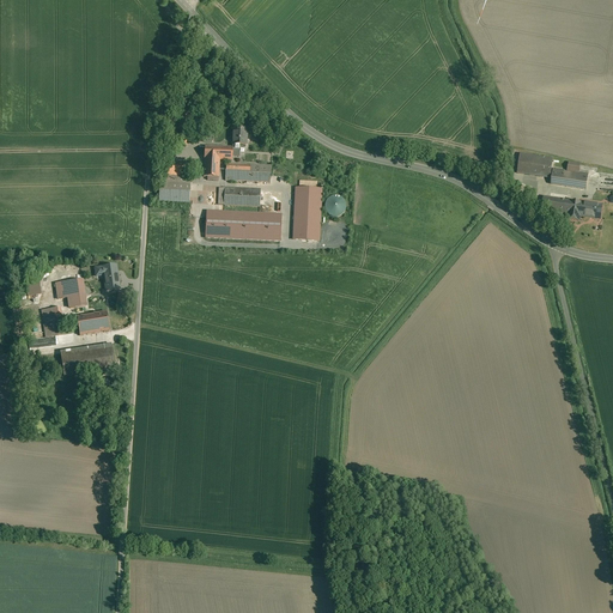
[(186,98),(184,99),(183,99),(182,101),(181,102),(181,103),(180,104),(180,105),(180,107),(180,108),(180,109),(180,110),(181,111),(181,113),(182,114),(183,115),(184,115),(186,116),(187,116),(189,116),(190,116),(192,116),(193,115),(194,115),(195,114),(196,113),(198,111),(198,110),(198,109),(198,107),(198,105),(198,104),(196,102),(195,101),(194,101),(194,99),(193,99),(192,98),(190,98),(188,98),(187,98),(186,98)]
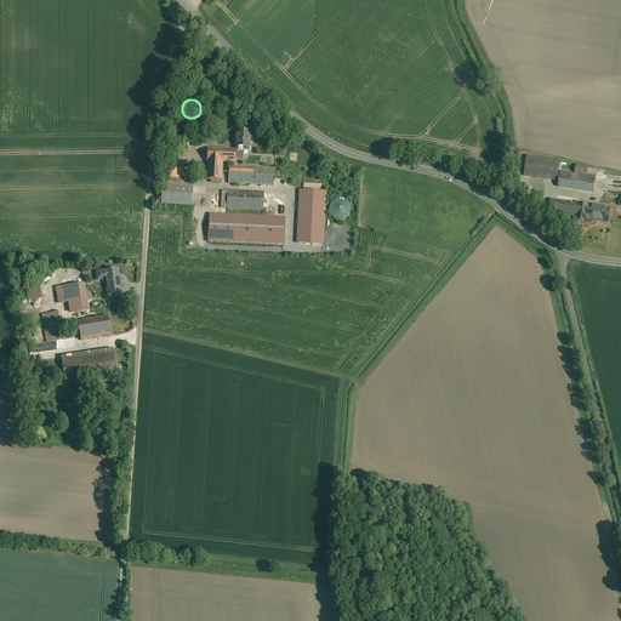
[(210,112),(209,115),(208,114),(205,121),(212,125),(216,118),(214,117),(215,114),(210,112)]
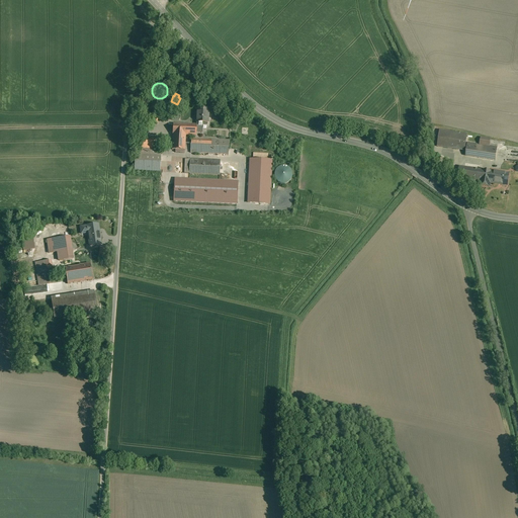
[(152,98),(147,97),(144,115),(149,116),(152,98)]
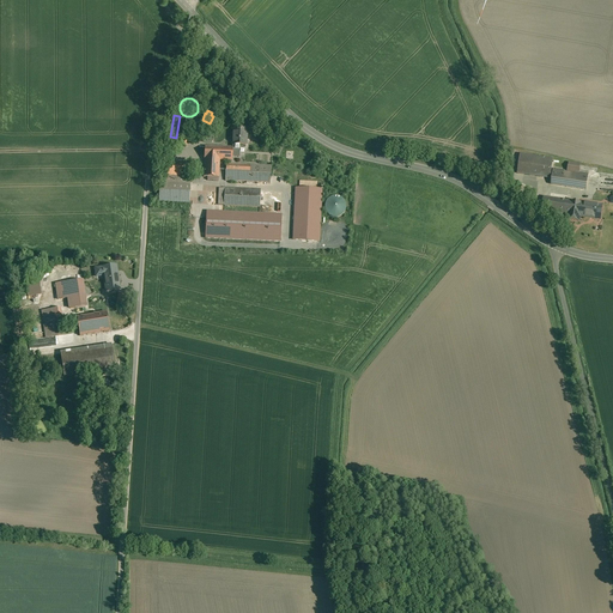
[(247,129),(234,129),(232,134),(234,135),(232,147),(232,153),(240,153),(240,146),(246,146),(247,141),(246,141),(247,135),(247,129)]
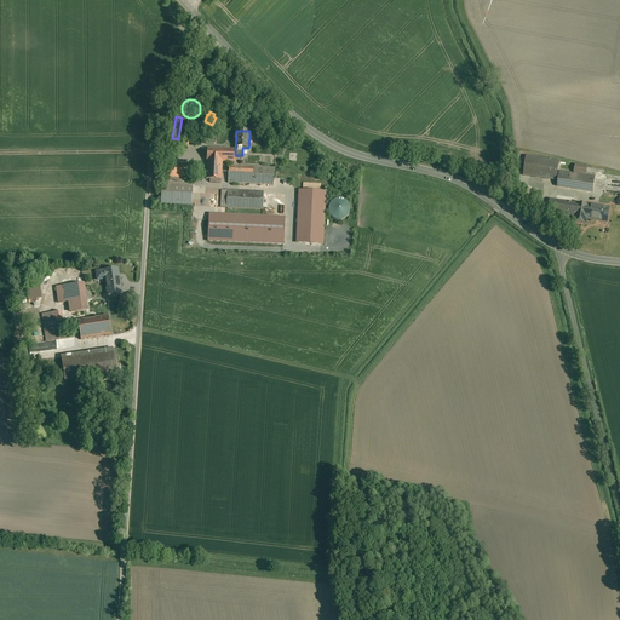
[(235,149),(208,148),(207,161),(223,162),(235,164),(235,155),(235,149)]
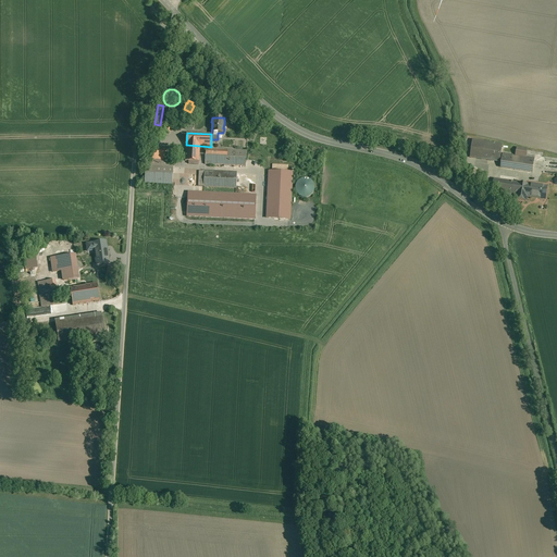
[(494,144),(473,140),(470,158),(499,162),(503,145),(495,144),(494,144)]
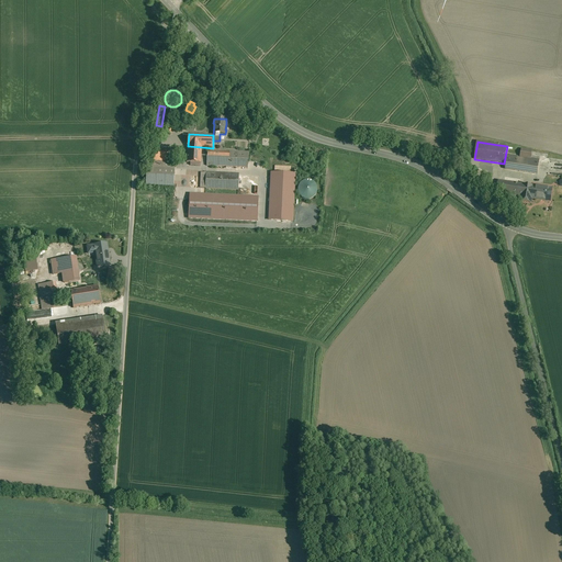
[(202,147),(188,146),(187,163),(190,163),(201,164),(202,147)]
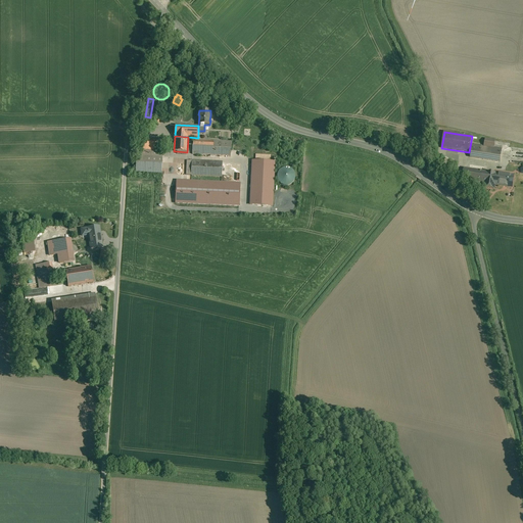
[(163,140),(139,139),(138,149),(162,150),(163,140)]
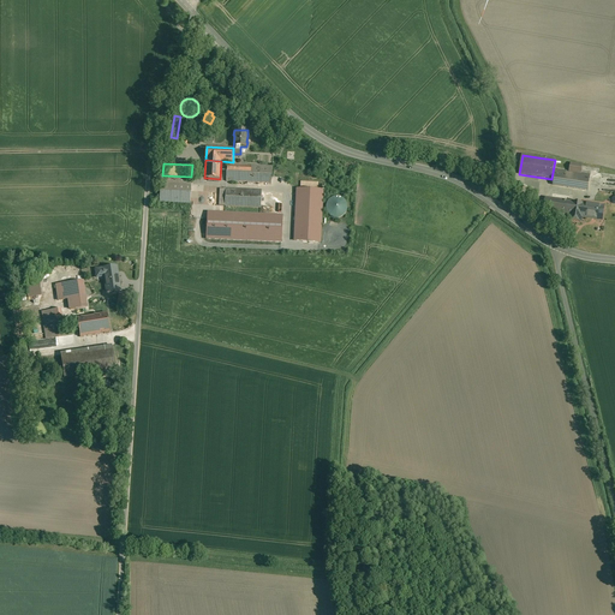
[(251,166),(227,165),(226,181),(250,183),(251,166)]
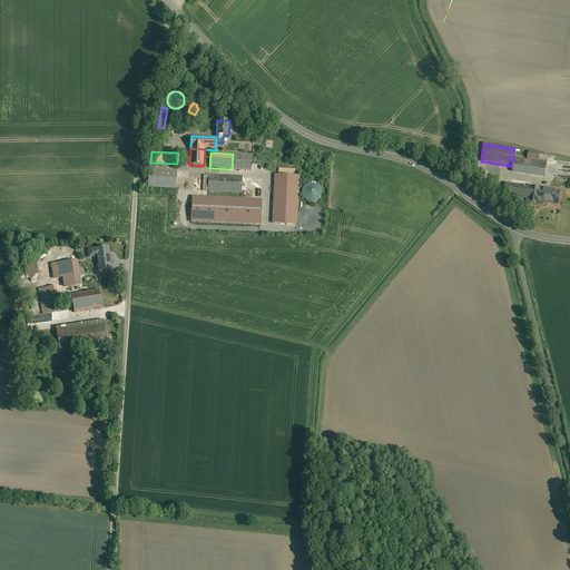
[(253,155),(233,154),(232,169),(252,170),(253,155)]
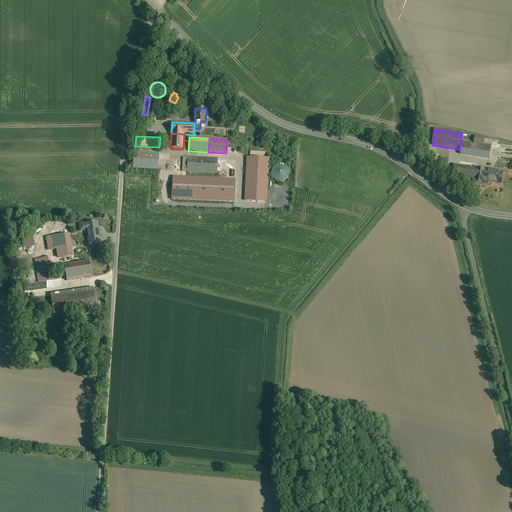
[(474,143),(462,141),(460,154),(490,159),(492,145),(484,144),(474,143)]
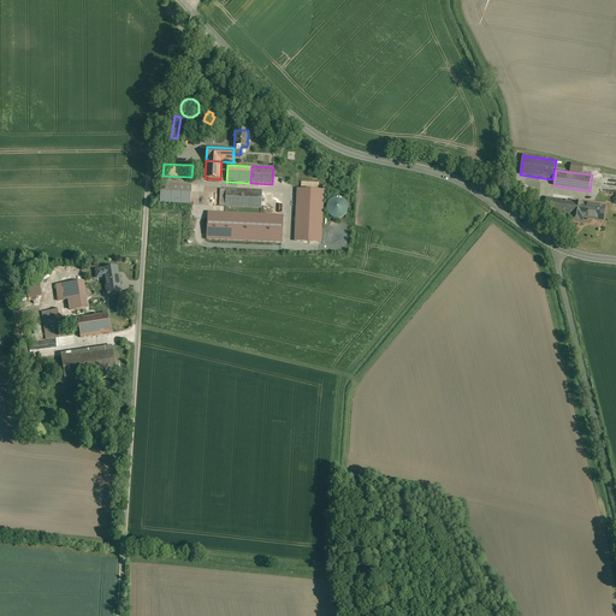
[(191,177),(163,176),(163,177),(161,177),(161,185),(191,187),(191,177)]
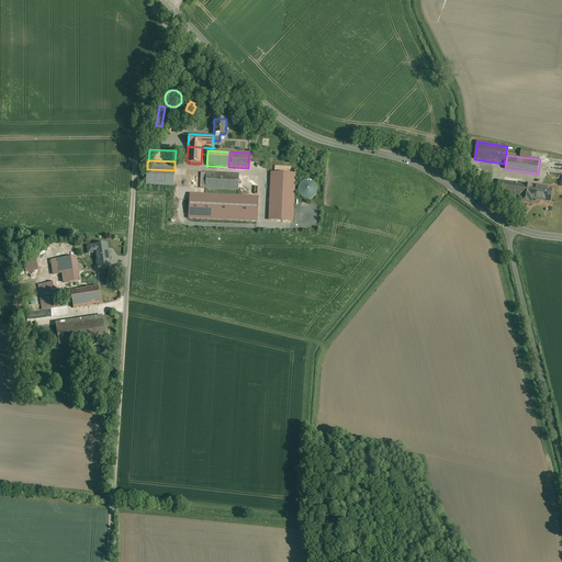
[(175,170),(147,169),(146,186),(173,187),(175,170)]
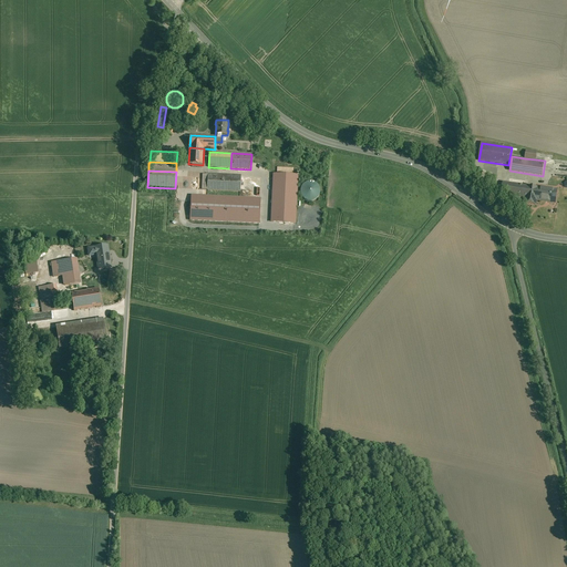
[(298,175),(272,174),(270,223),(296,224),(298,175)]
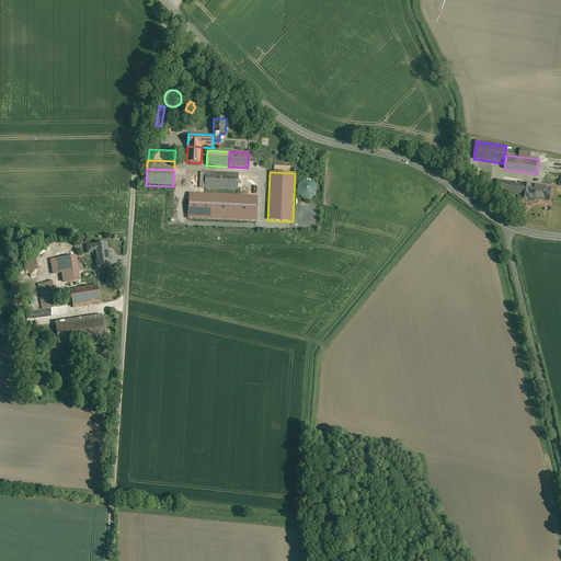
[(238,174),(206,173),(205,187),(238,190),(238,174)]
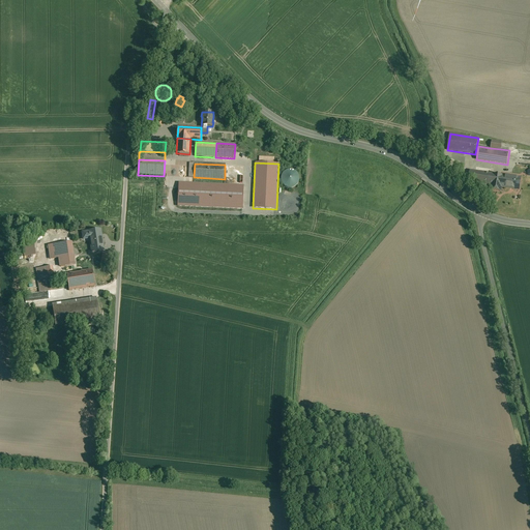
[(281,178),(281,180),(282,183),(284,185),(287,187),(290,188),(293,187),(295,186),(297,184),(299,181),(299,178),(298,175),(297,173),(295,171),(292,170),(289,170),(286,171),(284,172),(282,175),(281,178)]
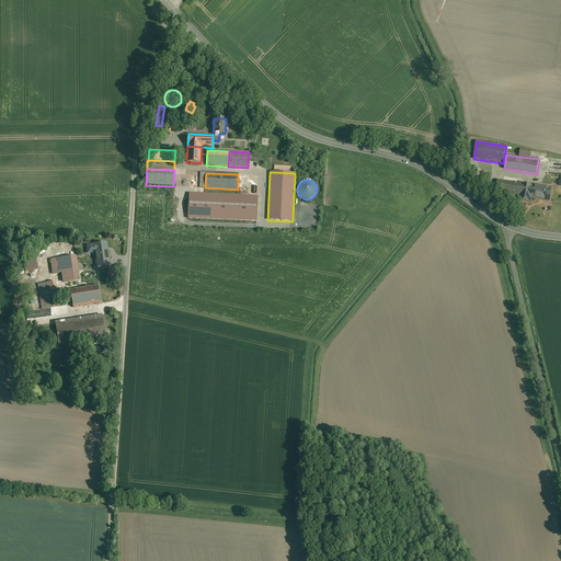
[(533,186),(497,181),(495,193),(521,196),(530,198),(533,186)]
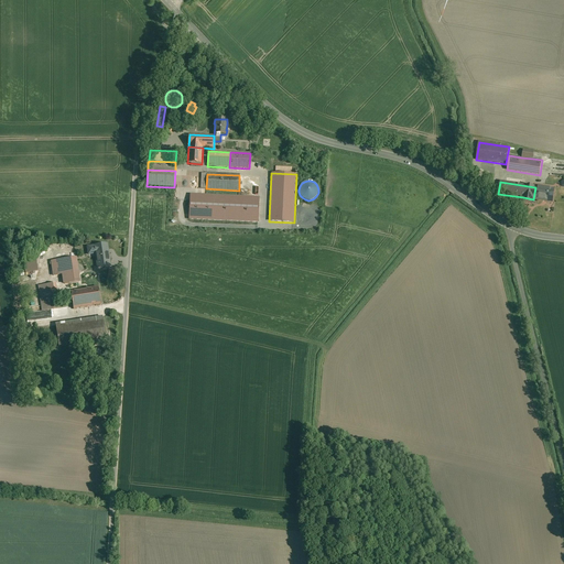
[(554,190),(535,187),(533,199),(552,202),(554,190)]
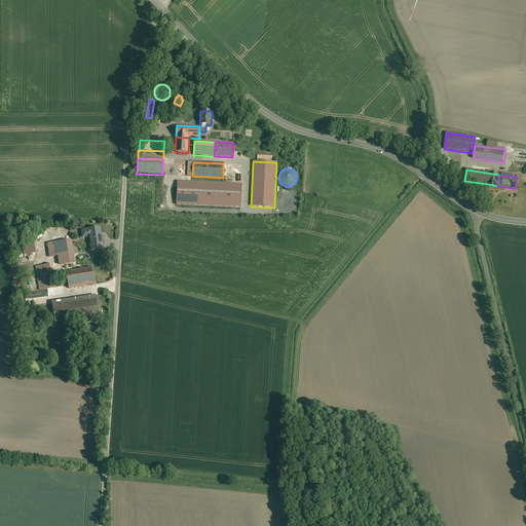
[(241,184),(177,181),(176,205),(240,209),(241,184)]
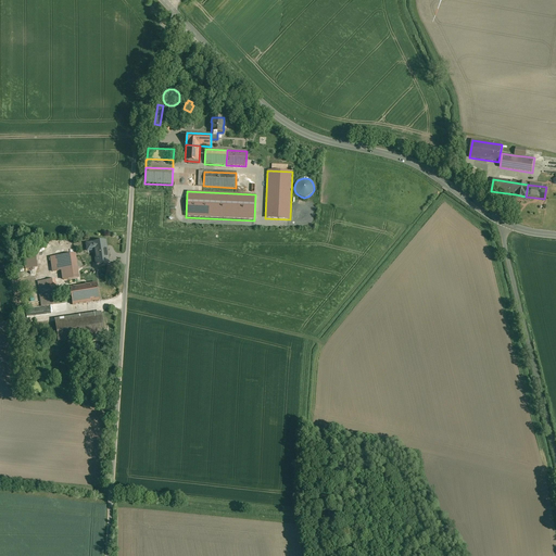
[(105,241),(93,243),(87,244),(88,250),(95,249),(97,258),(108,257),(105,241)]
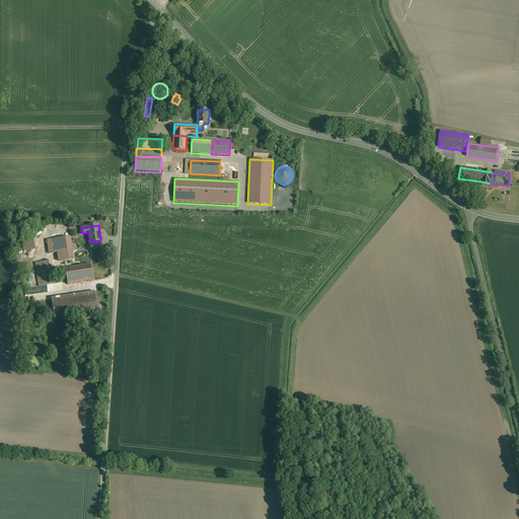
[(33,237),(22,238),(24,251),(35,249),(33,237)]
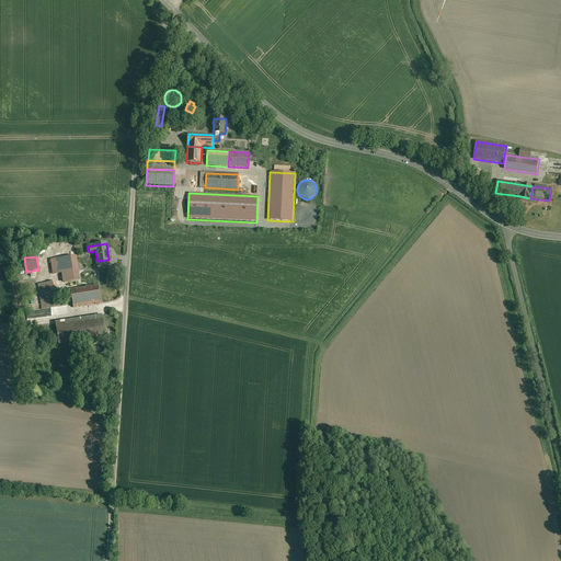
[(76,256),(52,260),(54,274),(49,274),(50,283),(38,285),(42,310),(57,308),(55,298),(60,297),(58,282),(64,281),(65,283),(66,283),(68,292),(70,292),(70,290),(86,288),(83,274),(83,273),(83,270),(78,271),(76,256)]
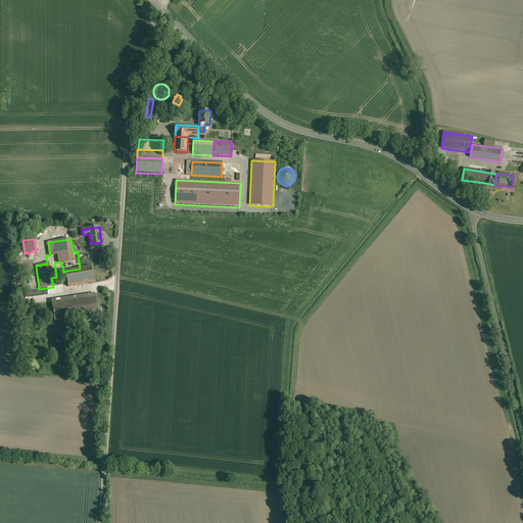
[(80,269),(65,271),(65,272),(68,287),(94,283),(89,253),(78,254),(78,255),(80,269)]
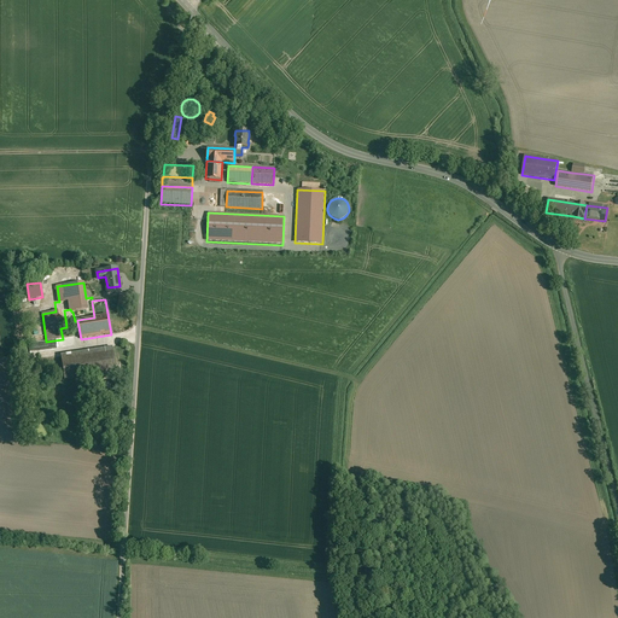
[(112,348),(60,356),(65,380),(116,372),(112,348)]
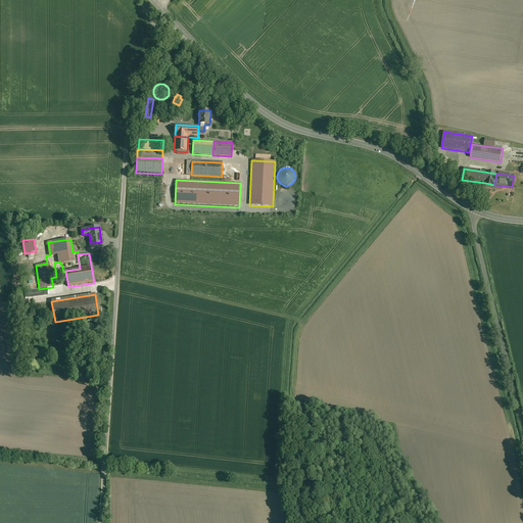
[(89,321),(87,321),(86,322),(85,323),(84,324),(84,325),(83,326),(83,327),(83,328),(83,329),(83,330),(83,331),(83,332),(84,333),(84,334),(85,335),(86,335),(87,336),(89,336),(90,336),(91,336),(92,336),(93,336),(94,336),(95,335),(96,334),(97,333),(97,332),(98,331),(98,330),(98,328),(98,327),(98,326),(97,324),(96,323),(95,322),(94,322),(92,321),(91,321),(90,321),(89,321)]
